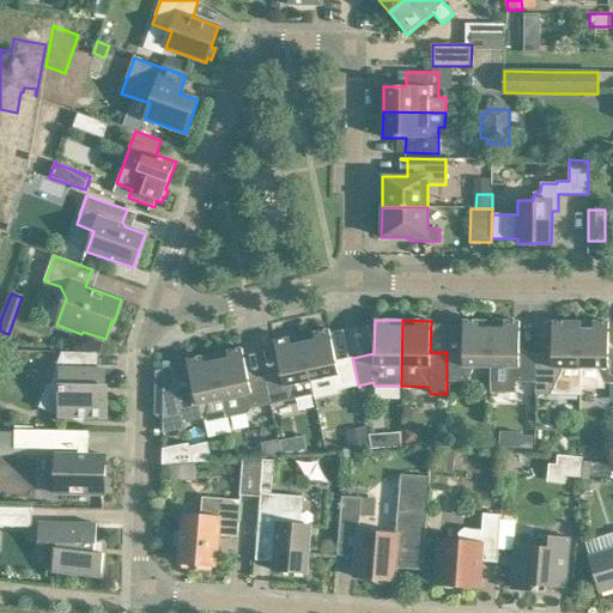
[(463,353),(447,352),(447,382),(467,382),(474,366),(491,368),(491,321),(463,321),(463,353)]
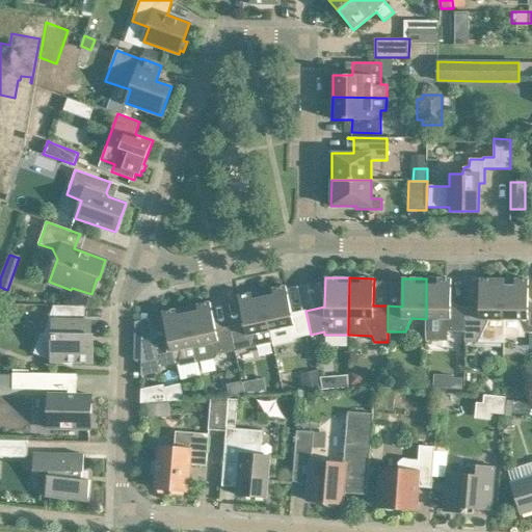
[(451,280),(426,278),(426,319),(441,319),(447,331),(464,333),(464,307),(451,307),(451,280)]
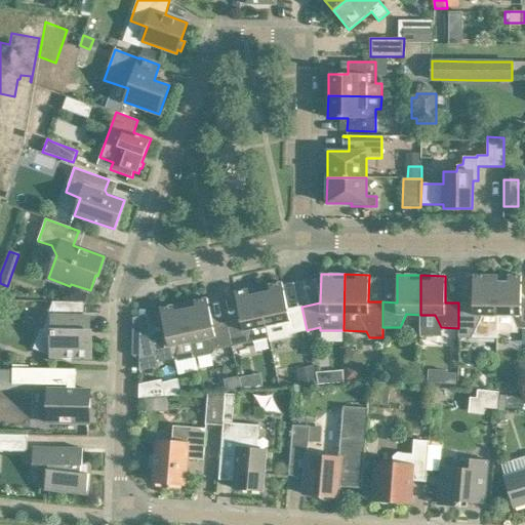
[(458,303),(458,328),(458,338),(497,337),(498,315),(496,315),(497,276),(473,276),(473,303),(458,303)]
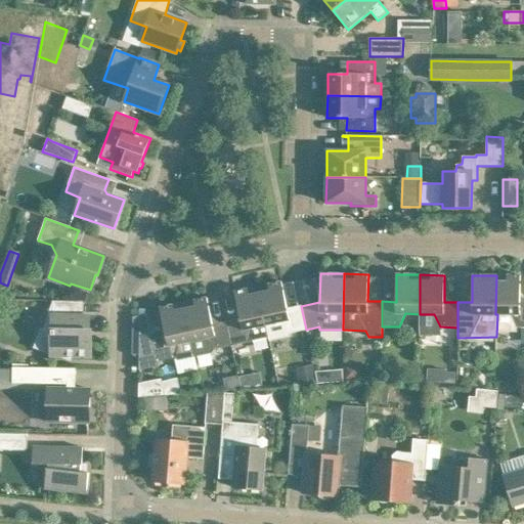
[(520,275),(496,275),(495,314),(497,314),(496,333),(516,333),(516,328),(523,328),(523,302),(520,303),(520,297),(520,275)]
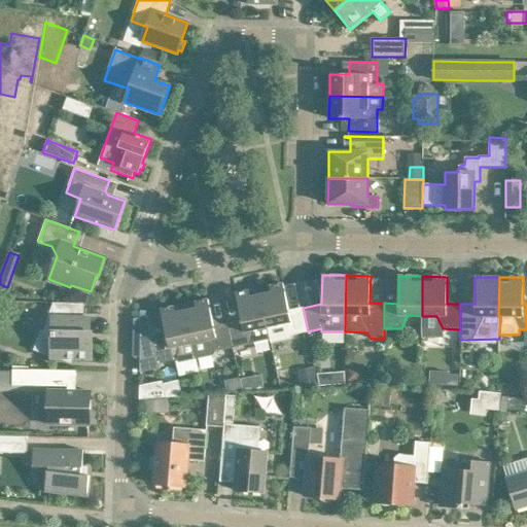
[(283,283),(259,288),(270,339),(271,343),(288,339),(290,336),(308,331),(303,308),(289,310),(283,283)]
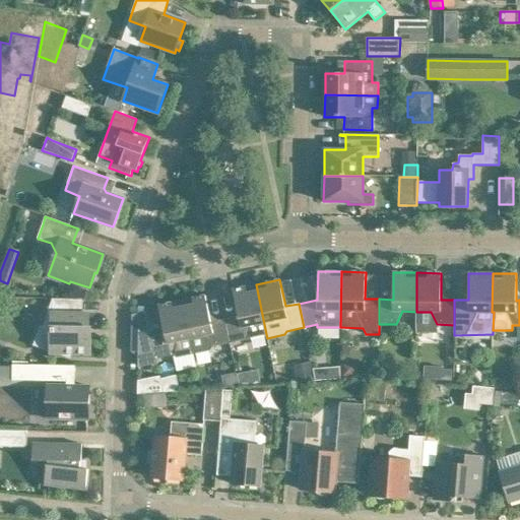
[(239,316),(224,319),(230,343),(247,339),(247,338),(266,334),(256,284),(233,289),(239,316)]
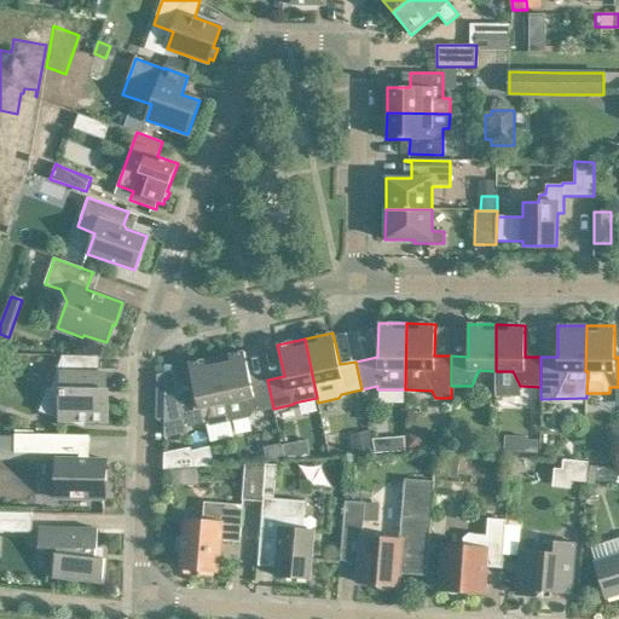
[(244,352),(217,358),(231,421),(250,417),(253,412),(273,409),(267,380),(252,383),(244,352)]
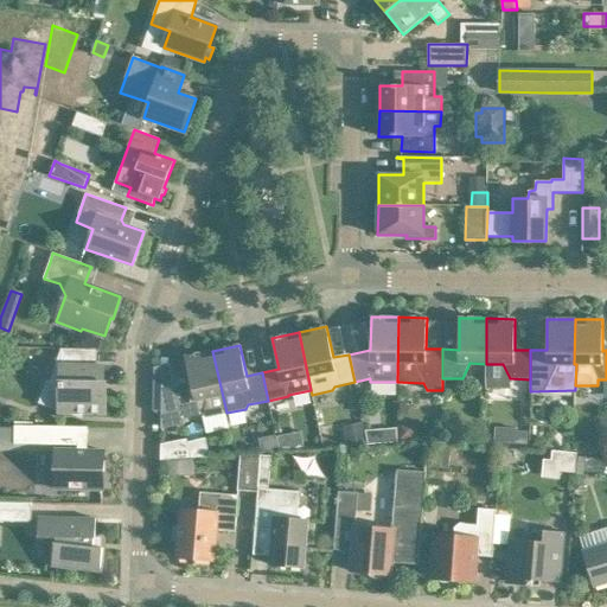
[(68,413),(82,417),(83,413),(106,413),(106,394),(101,394),(101,384),(103,384),(103,366),(94,366),(95,350),(61,349),(61,385),(48,382),(40,403),(59,409),(59,413),(68,413)]
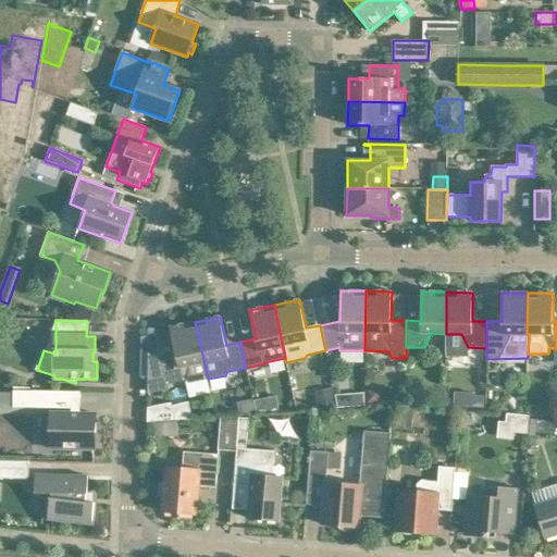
[(148,380),(147,393),(168,388),(166,384),(186,381),(189,383),(208,379),(195,322),(170,327),(171,332),(176,356),(161,359),(159,349),(149,351),(148,380)]
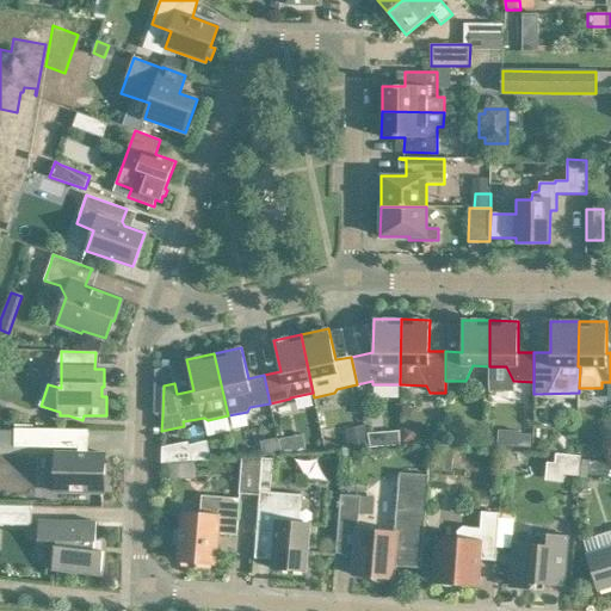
[(14,446),(76,448),(79,448),(80,430),(16,429),(14,446)]
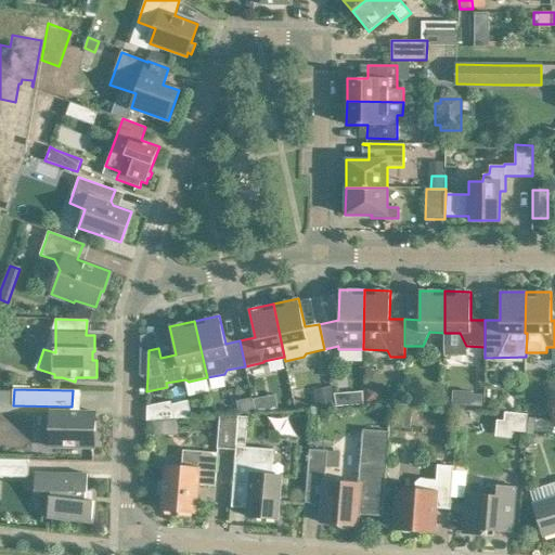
[(377,391),(366,391),(366,402),(377,402),(377,391)]
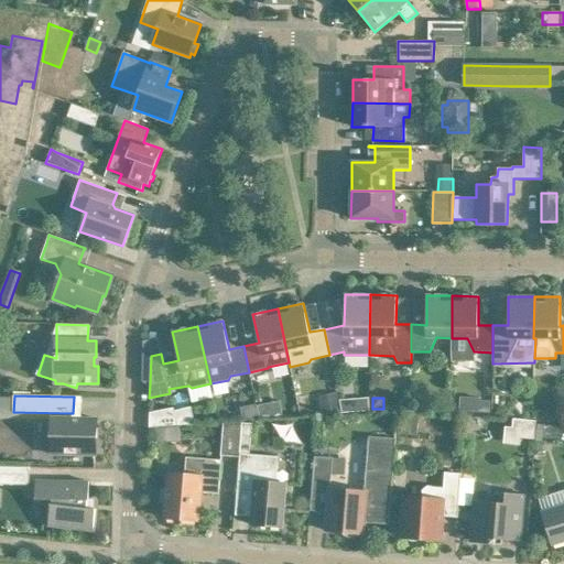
[(369,400),(339,402),(342,413),(369,412),(369,400)]
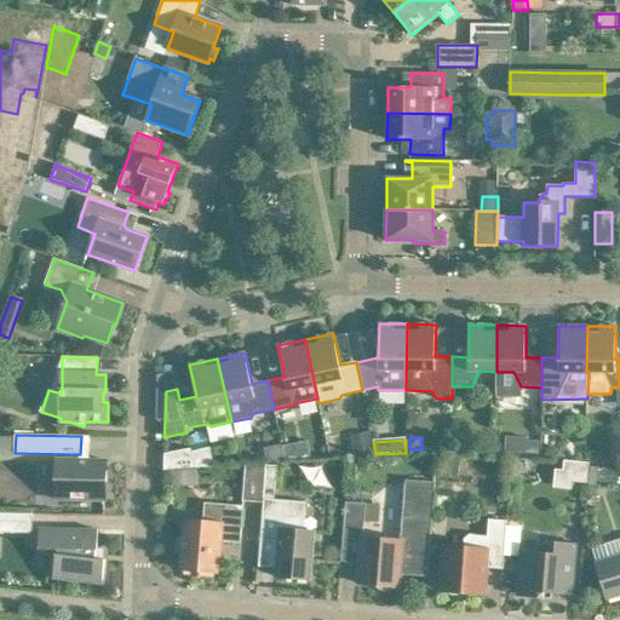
[(313,459),(309,441),(282,447),(285,461),(313,459)]
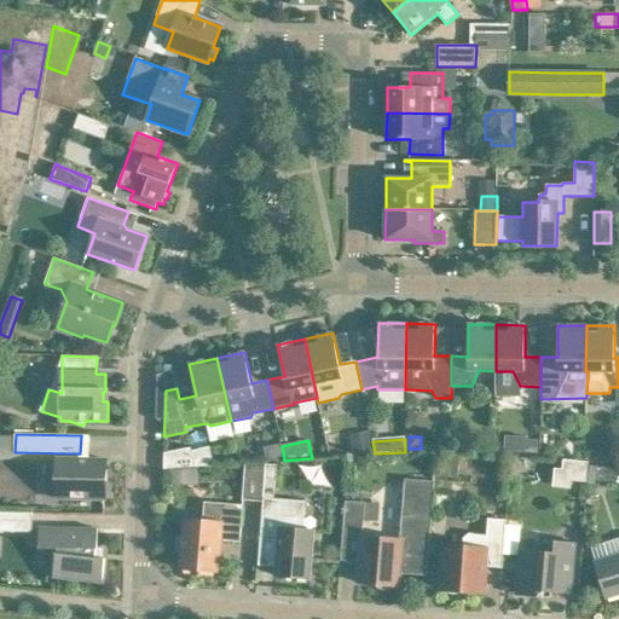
[(106,460),(77,460),(56,458),(56,498),(103,499),(103,509),(104,509),(104,481),(106,481),(106,460)]
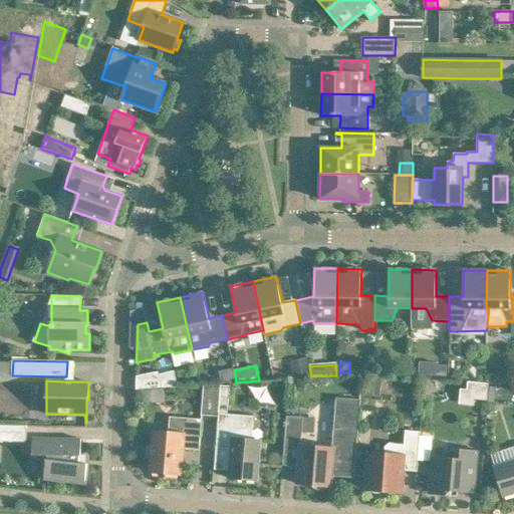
[(474,392),(473,399),(487,400),(489,382),(468,380),(467,391),(474,392)]
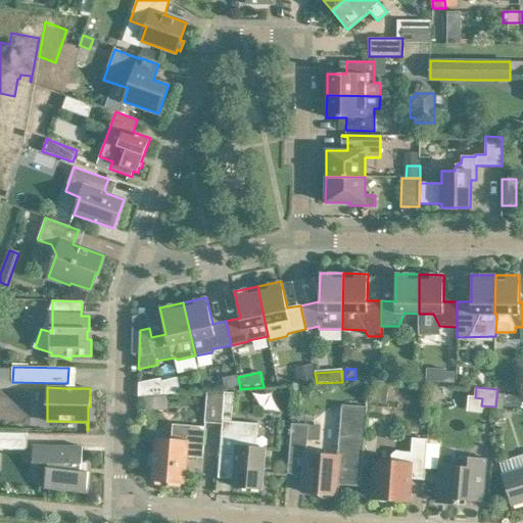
[(222,424),(223,421),(225,390),(207,392),(204,423),(222,424)]
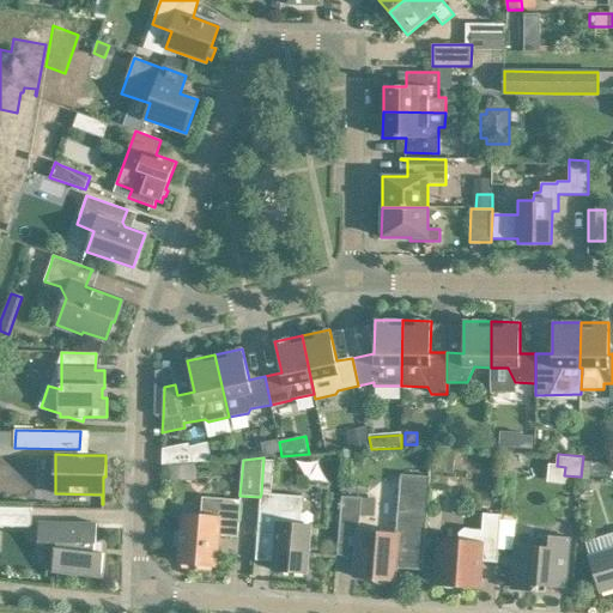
[(261,493),(260,497),(255,560),(273,562),(273,570),(307,572),(310,526),(301,525),(303,496),(271,495),(274,461),(263,460),(261,493)]
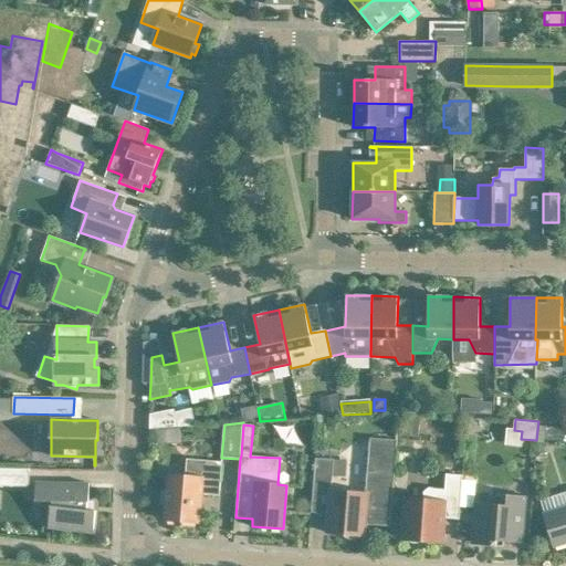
[(565,429),(538,427),(537,440),(565,442),(565,429)]
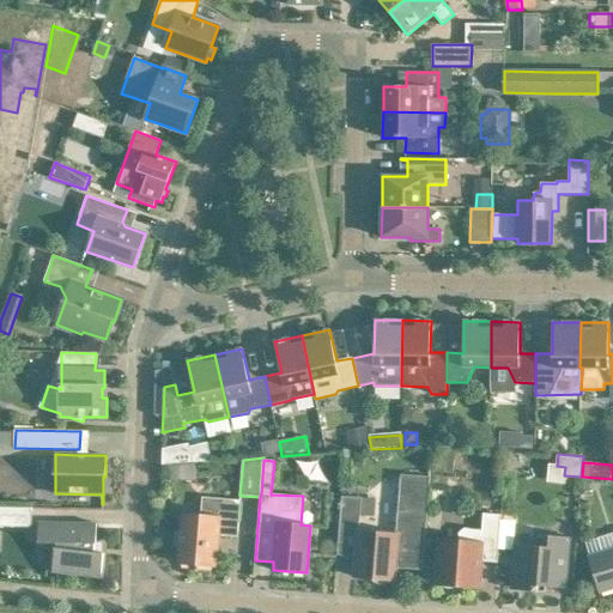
[(358,532),(356,558),(354,577),(371,578),(375,582),(378,583),(382,583),(387,582),(390,580),(394,580),(395,568),(423,570),(430,477),(400,474),(395,534),(358,532)]
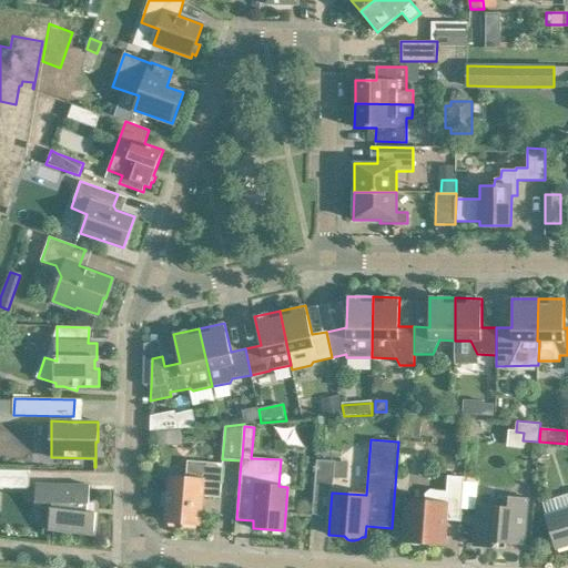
[(315,484),(333,486),(335,462),(317,459),(315,484)]
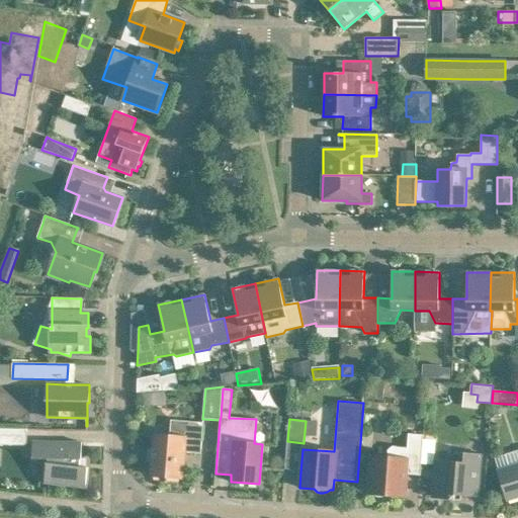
[(174,421),(174,430),(170,429),(169,436),(154,435),(153,449),(148,448),(147,461),(152,461),(151,476),(182,478),(184,452),(200,453),(203,423),(174,421)]
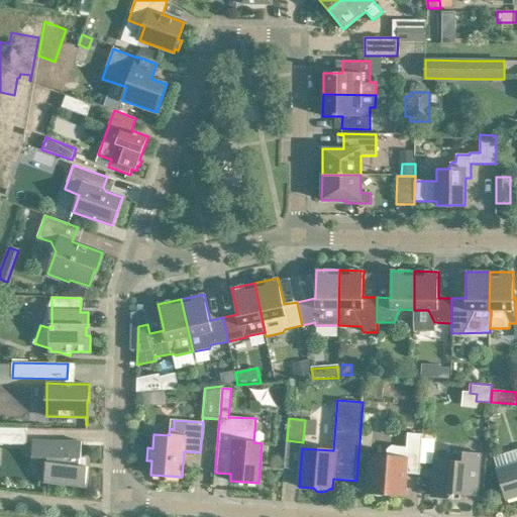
[(0,443),(26,444),(27,428),(0,427),(0,443)]
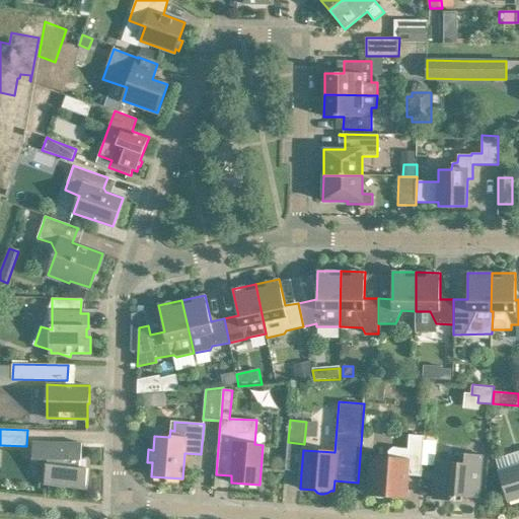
[(410,435),(408,449),(393,448),(389,451),(388,459),(372,457),(369,494),(373,495),(375,497),(378,498),(381,498),(384,498),(387,496),(405,497),(408,469),(421,470),(420,476),(421,476),(425,436),(410,435)]
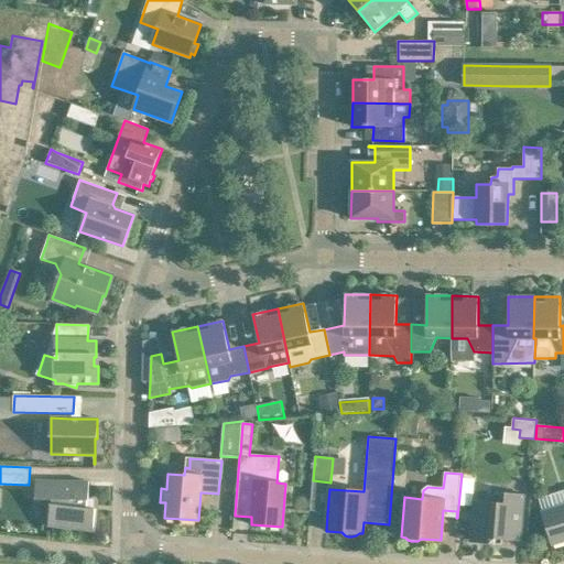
[(88,500),(89,481),(35,480),(35,499),(52,500),(49,525),(93,531),(96,509),(87,508),(87,500),(88,500)]
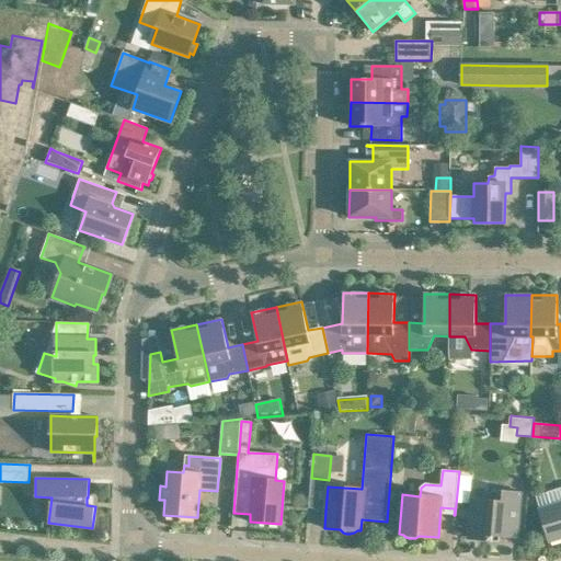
[(492,536),(517,538),(522,492),(493,490),(487,494),(487,500),(471,499),(468,539),(492,541),(492,536)]
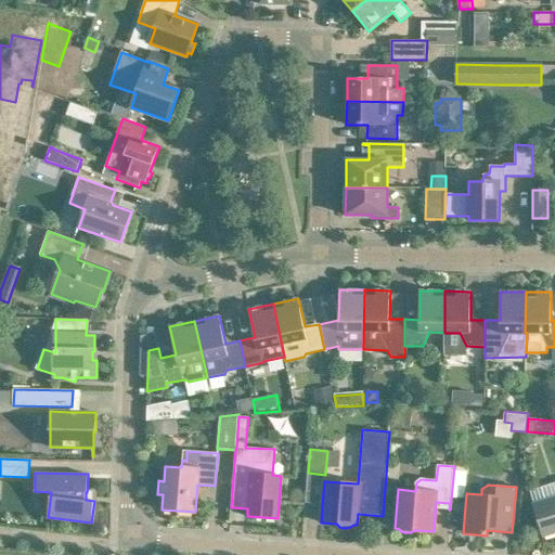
[(554,497),(544,501),(533,504),(542,536),(554,531),(554,497)]
